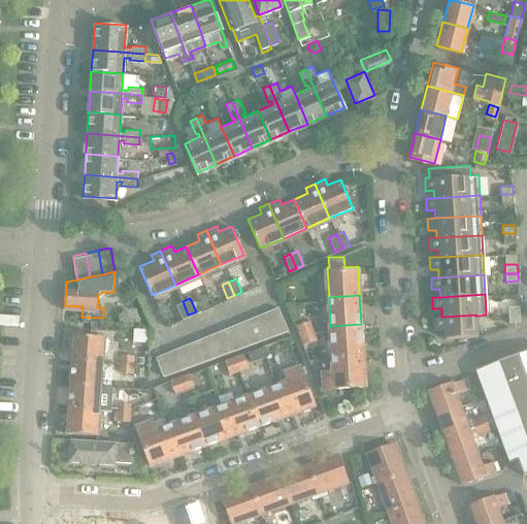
[(180,318),(188,315),(183,301),(175,304),(180,318)]
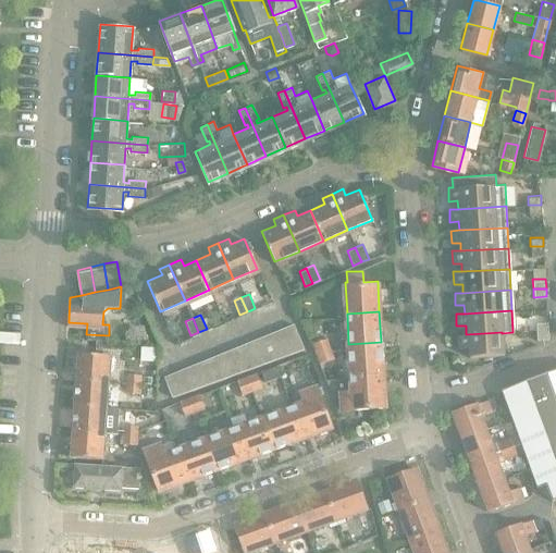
[(293,321),(281,326),(292,351),(304,346),(293,321)]
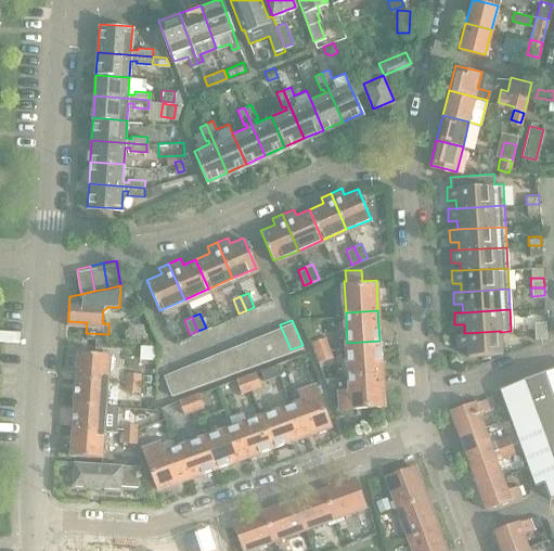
[(533,321),(533,329),(546,329),(546,320),(533,321)]
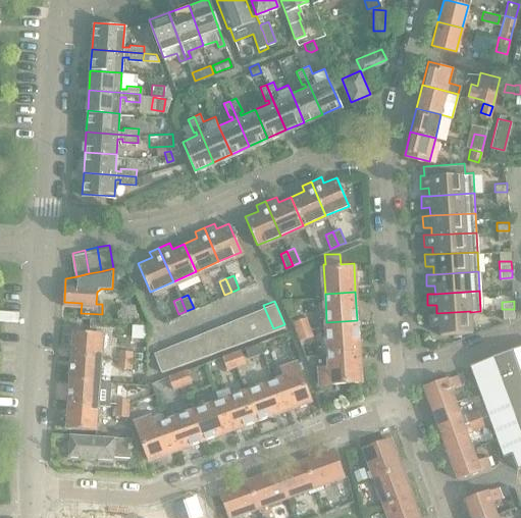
[(263,305),(252,309),(262,332),(273,328),(263,305)]
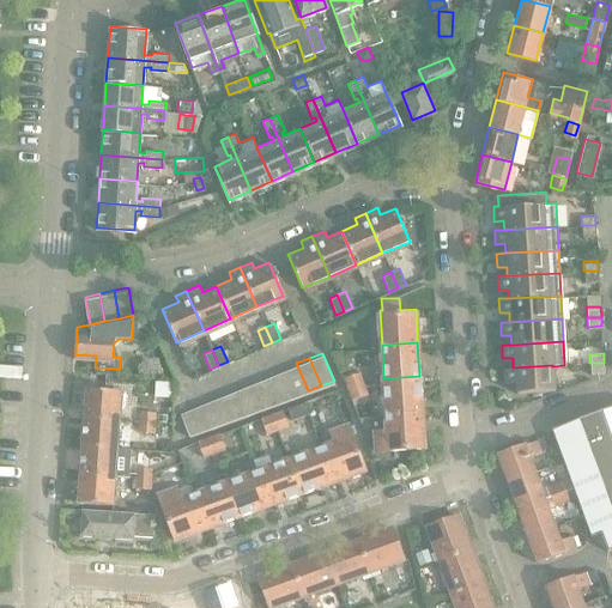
[(296,363),(283,369),(295,395),(308,390),(296,363)]
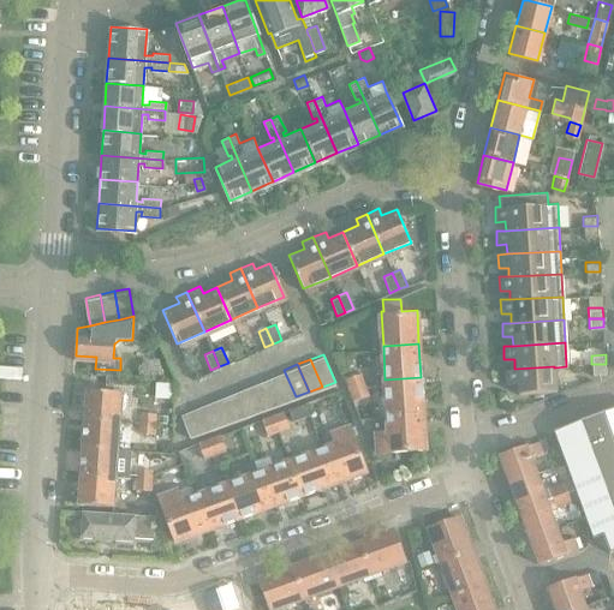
[(606,374),(606,364),(591,364),(591,374),(606,374)]
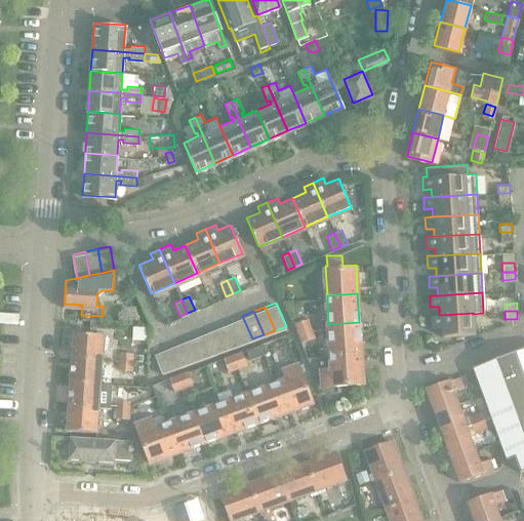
[(475,334),(473,314),(473,313),(439,315),(431,315),(432,328),(440,327),(440,335),(475,334)]
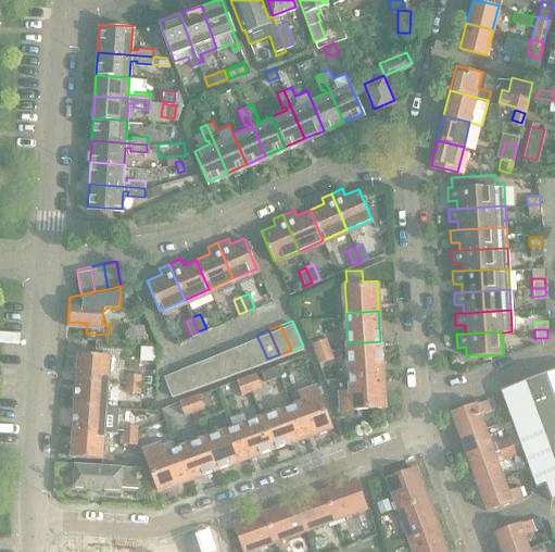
[(256,335),(246,339),(255,363),(267,359),(256,335)]
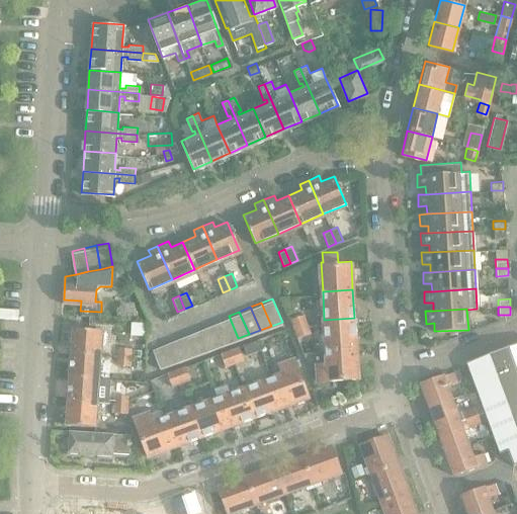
[(307,321),(304,313),(290,318),(294,326),(307,321)]
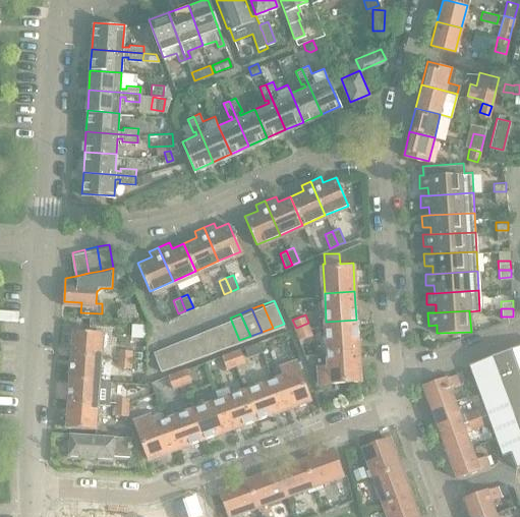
[(230,318),(219,322),(228,344),(239,340),(230,318)]
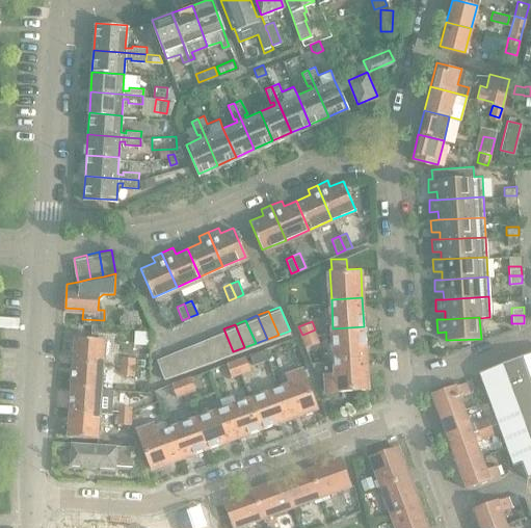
[(333,328),(335,358),(366,355),(364,326),(333,328)]
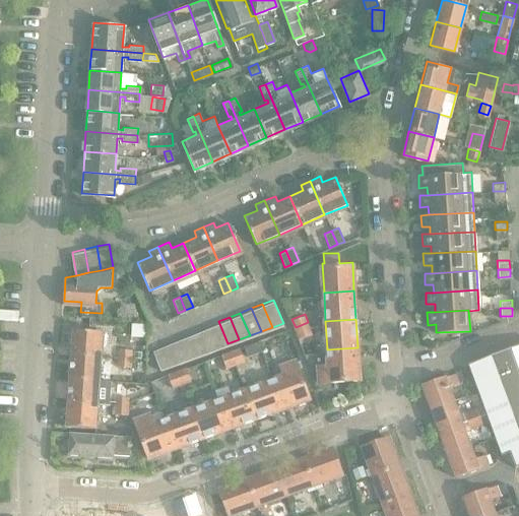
[(218,321),(207,326),(216,347),(228,343),(218,321)]
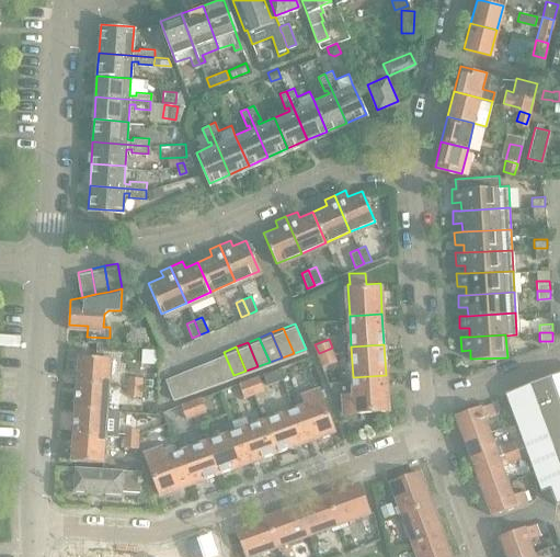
[(322,363),(336,357),(332,348),(319,353),(322,363)]
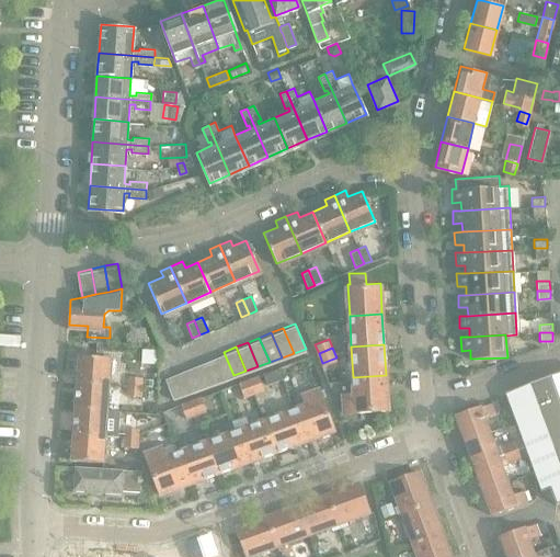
[(224,352),(212,356),(221,379),(233,375),(224,352)]
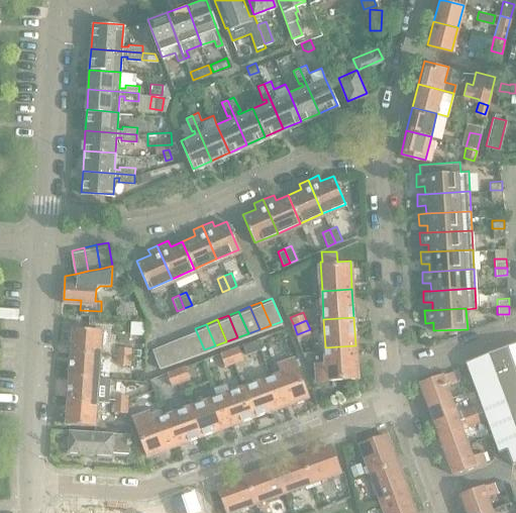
[(71,326),(69,350),(99,352),(101,328),(71,326)]
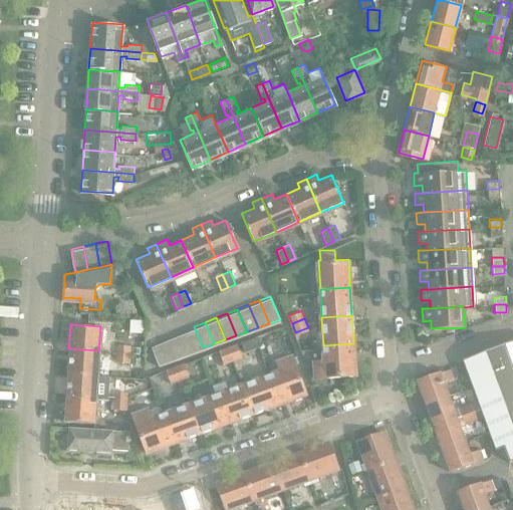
[(194,326),(184,330),(192,351),(203,347),(194,326)]
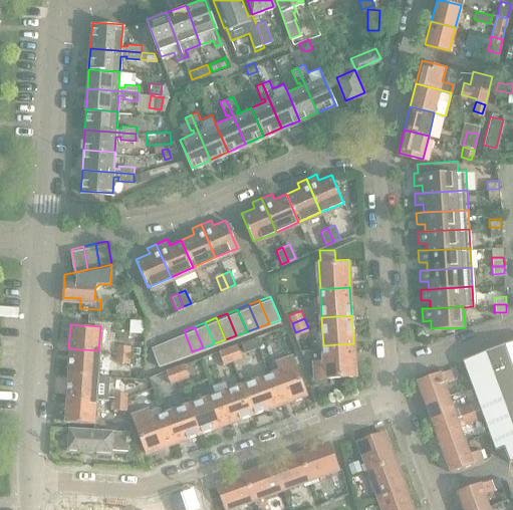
[(184,330),(173,334),(181,355),(192,351),(184,330)]
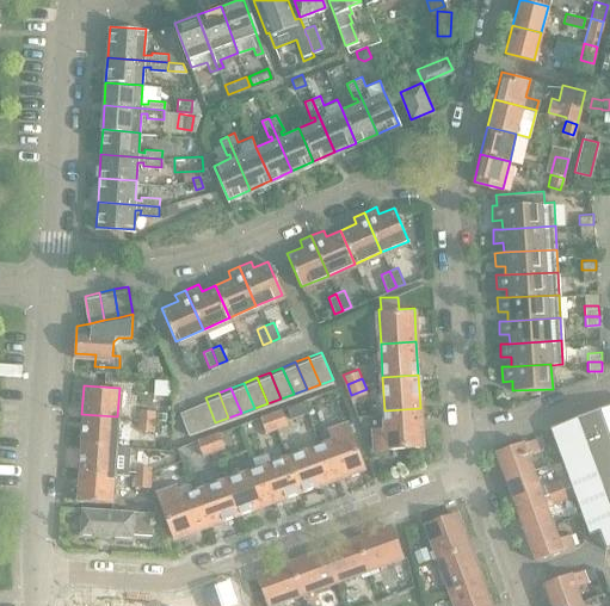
[(205,397),(192,403),(202,427),(215,422),(205,397)]
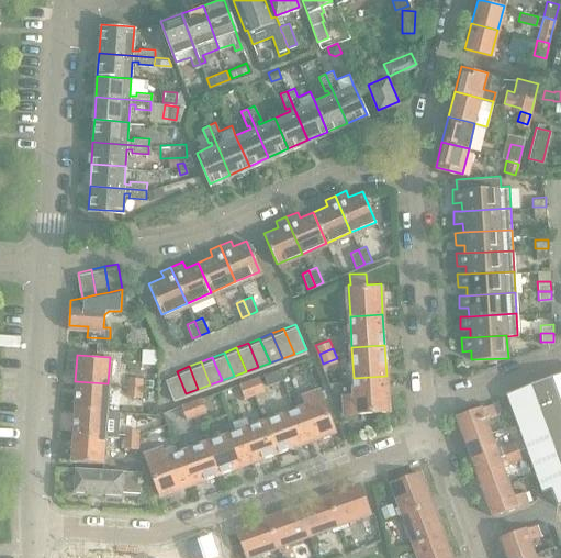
[(266,383),(281,378),(278,369),(262,375),(266,383)]
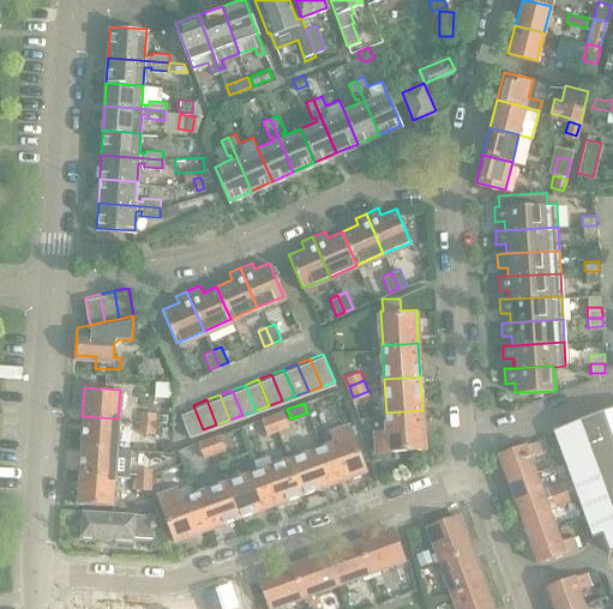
[(191,434),(203,429),(193,405),(180,410),(191,434)]
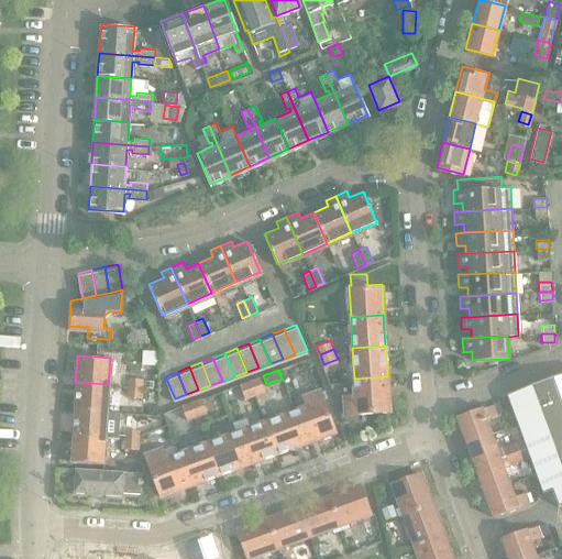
[(533,383),(506,393),(527,447),(529,455),(543,491),(552,488),(558,504),(561,502),(561,373),(551,377),(551,380),(535,385),(533,383)]
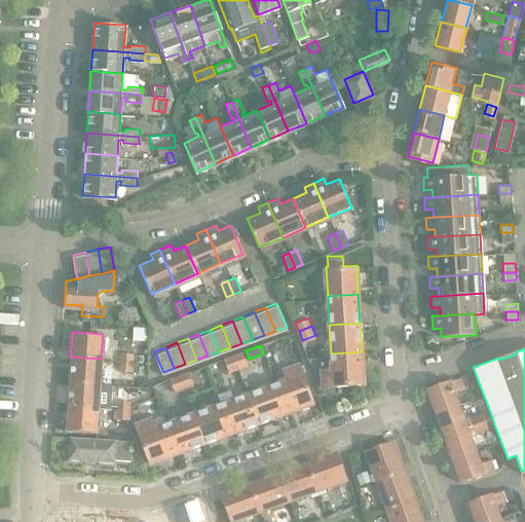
[(118,360),(134,362),(134,355),(134,352),(118,351),(118,360)]
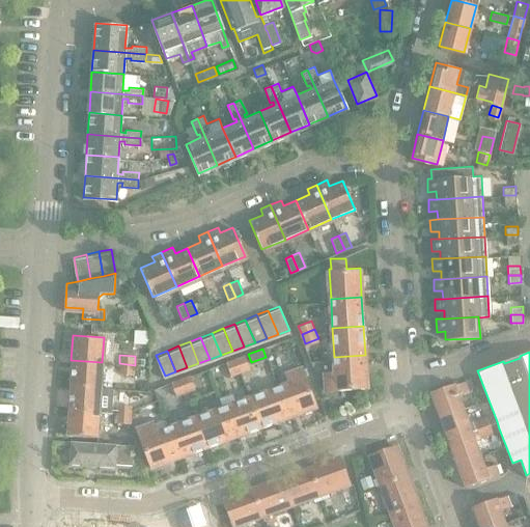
[(244,355),(235,358),(242,371),(249,369),(244,355)]
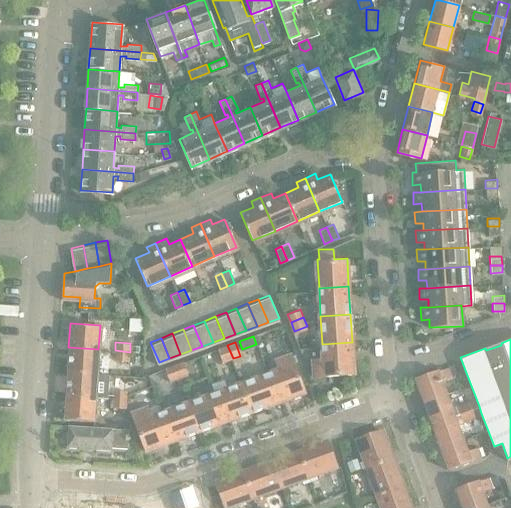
[(353,371),(352,342),(322,344),(323,355),(313,356),(314,373),(353,371)]
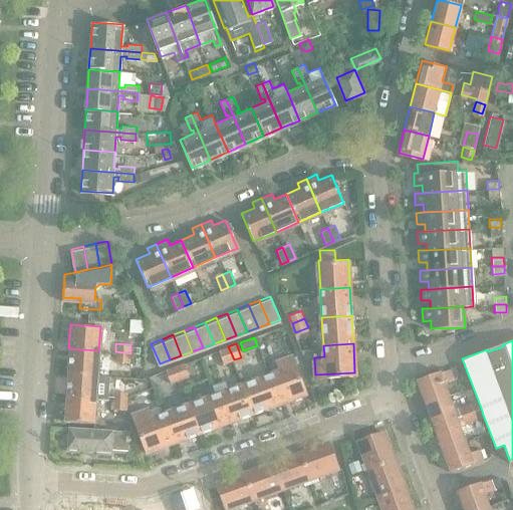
[(223,363),(234,359),(228,346),(218,349),(223,363)]
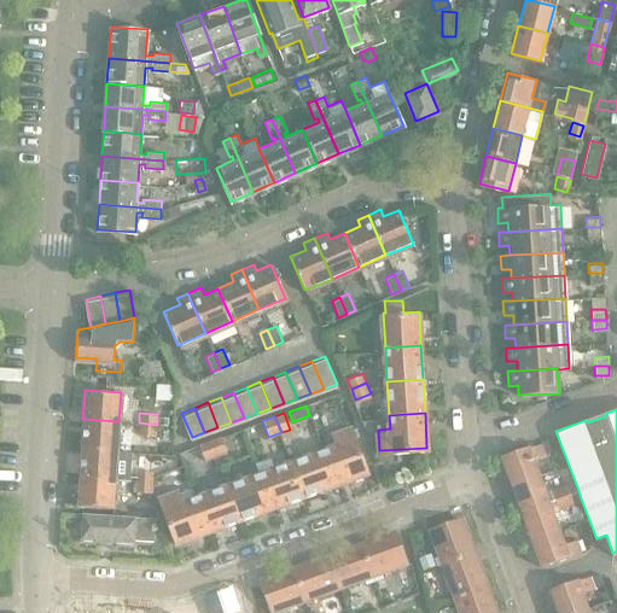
[(82,419),(81,448),(116,450),(117,450),(118,421),(82,419)]
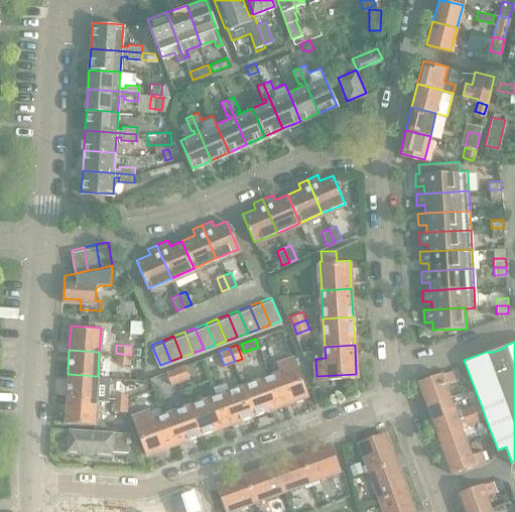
[(130,363),(131,355),(116,353),(115,362),(130,363)]
